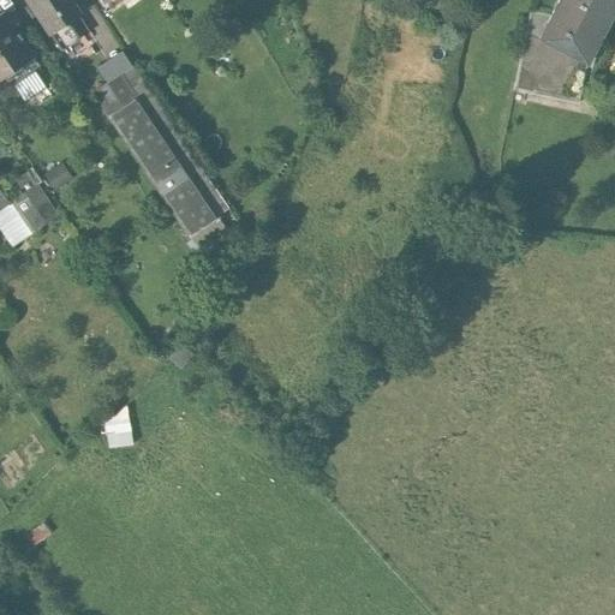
[(75,0),(30,0),(52,33),(83,12),(75,0)]
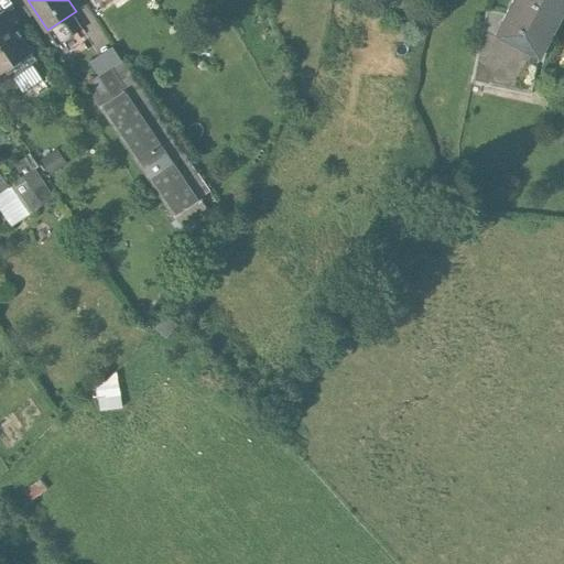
[(563,0),(518,0),(499,36),(541,58),(563,14),(563,0)]
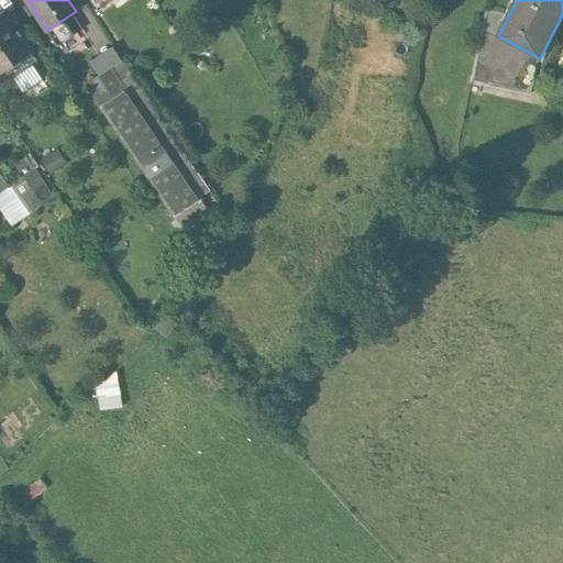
[(3,10),(0,12),(0,70),(31,50),(3,10)]
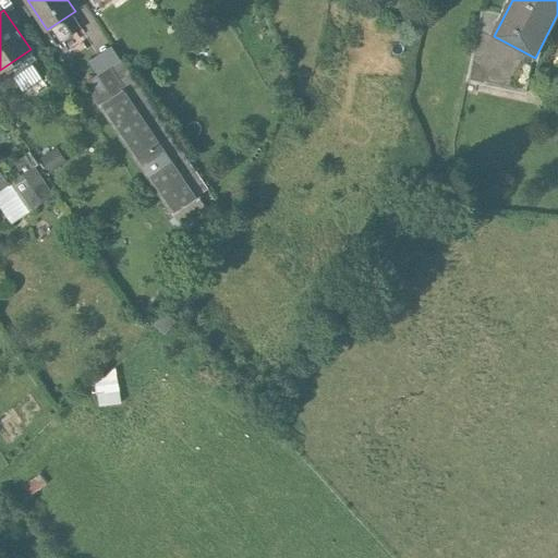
[(86,83),(101,106),(124,89),(196,196),(208,189),(112,47),(92,62),(99,74),(86,83)]
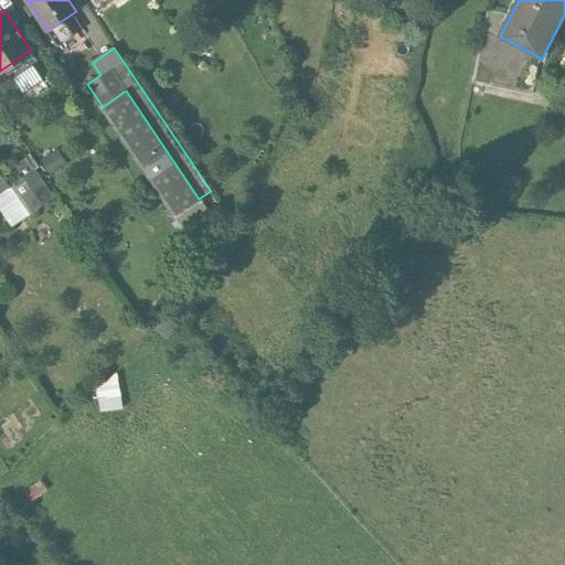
[(208,212),(199,199),(126,91),(103,107),(184,228),(208,212)]
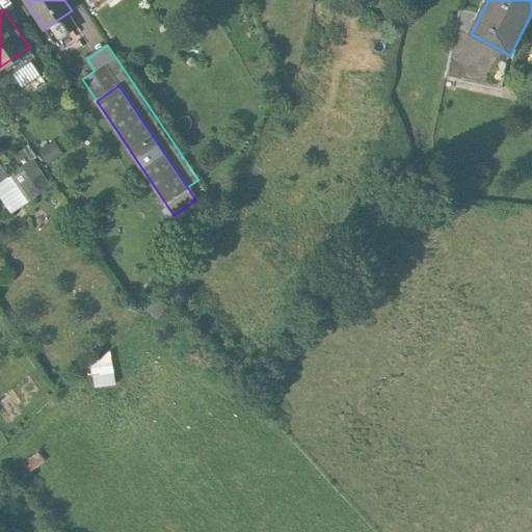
[(9,177),(27,203),(50,186),(32,161),(9,177)]
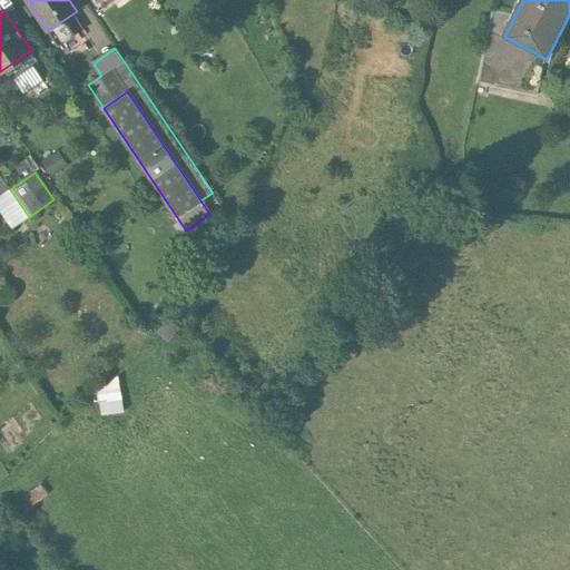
[(0,196),(10,189),(0,174),(0,196)]
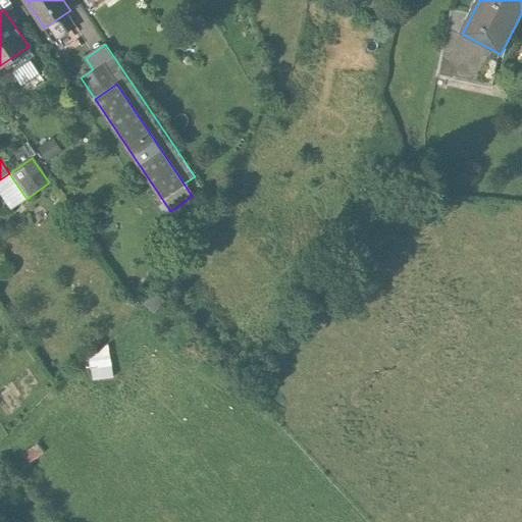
[(0,193),(11,209),(27,199),(9,173),(0,179),(0,193)]
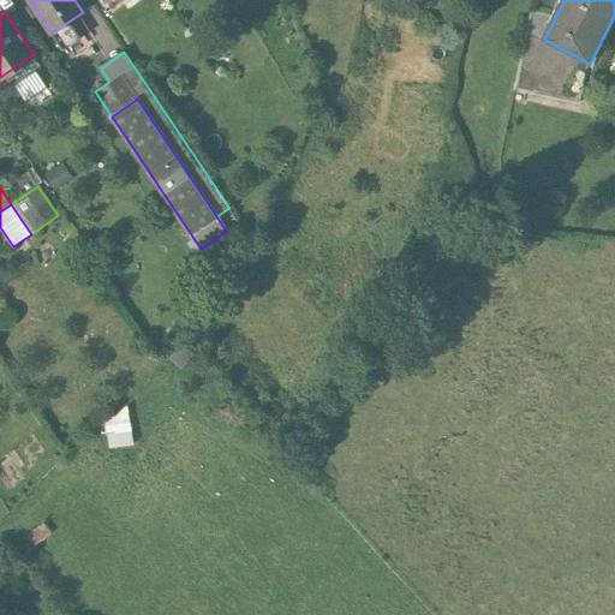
[(193,356),(184,345),(171,358),(180,369),(193,356)]
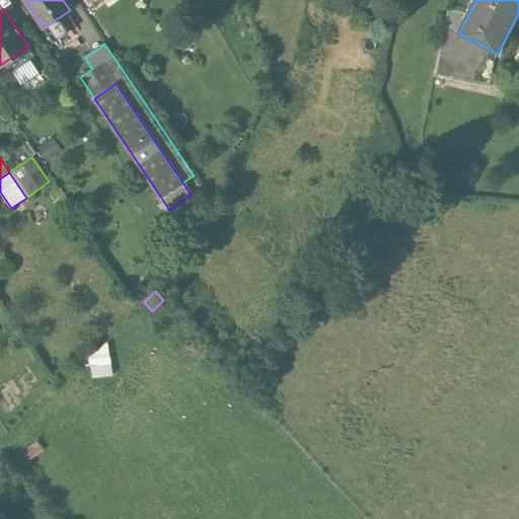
[(88,352),(90,366),(103,364),(102,350),(88,352)]
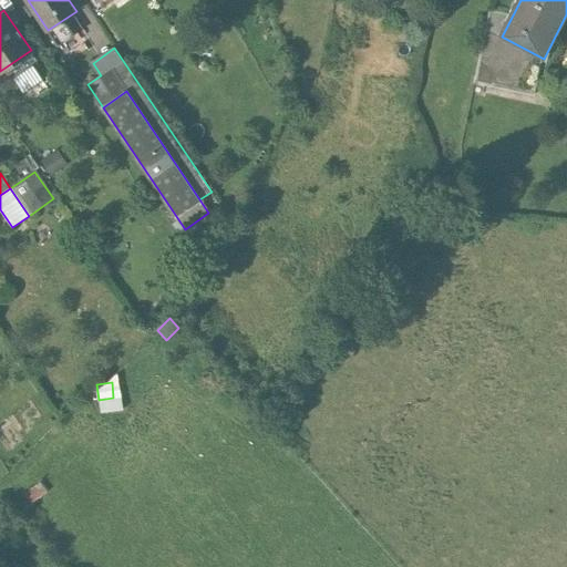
[(48,493),(41,483),(23,496),(30,506),(48,493)]
